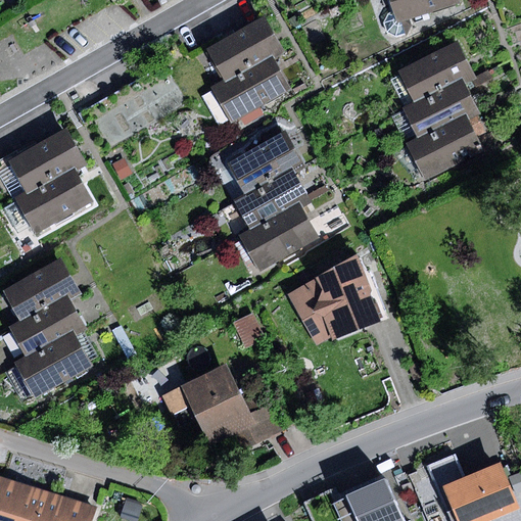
[(382,20),(386,31),(394,35),(404,33),(410,24),(408,18),(456,3),(455,0),(386,0),(389,9),(382,20)]
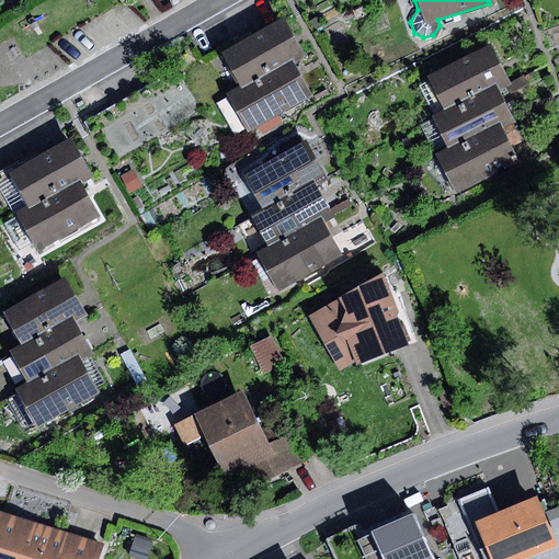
[(223,52),(243,90),(292,63),(306,54),(297,40),(284,16),(223,52)]
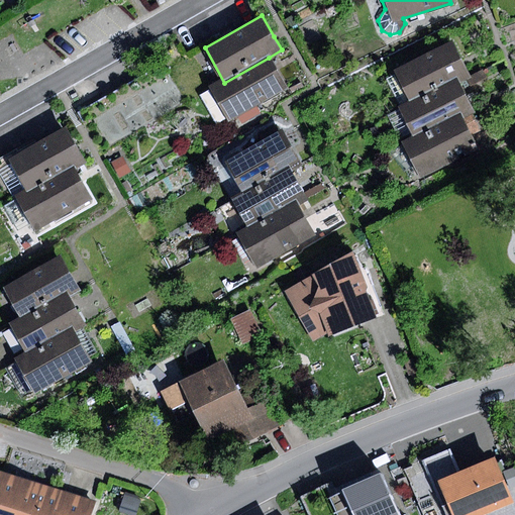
[(390,70),(405,101),(456,77),(469,71),(461,57),(453,39),(430,50),(399,66),(390,70)]
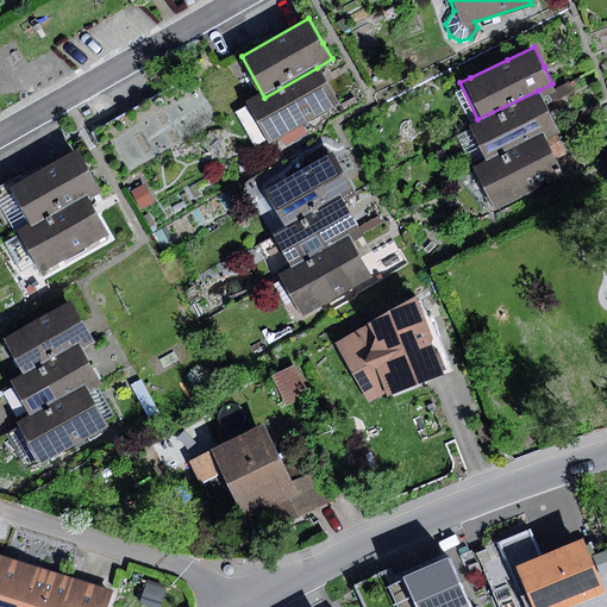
[(250,106),(271,142),(337,104),(324,81),(317,68),(264,98),(250,106)]
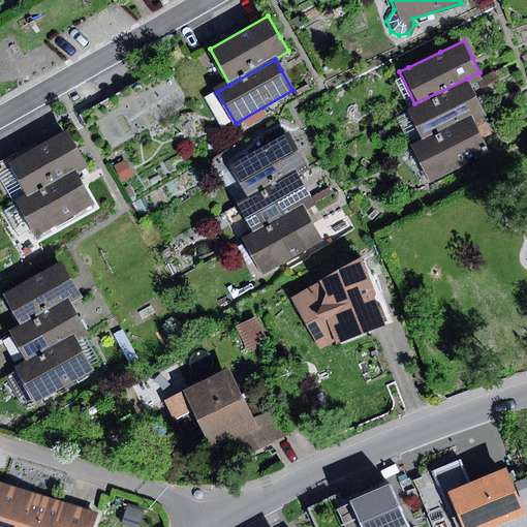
[(402,110),(417,141),(472,115),(482,110),(473,91),(467,79),(414,103),(402,110)]
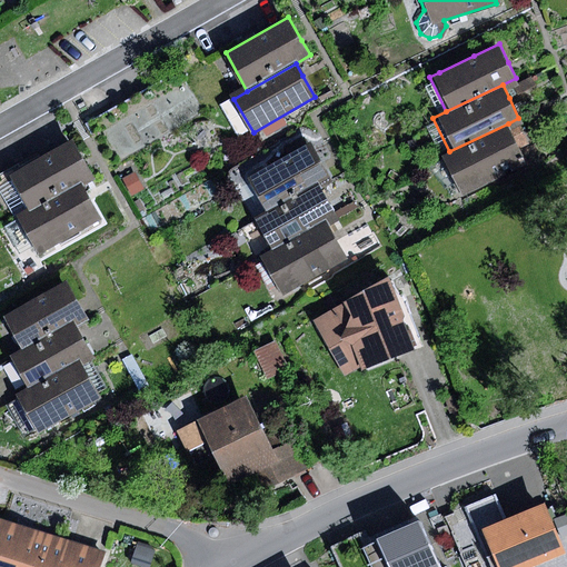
[(449,151),(439,156),(457,195),(526,162),(518,143),(508,123),(449,151)]
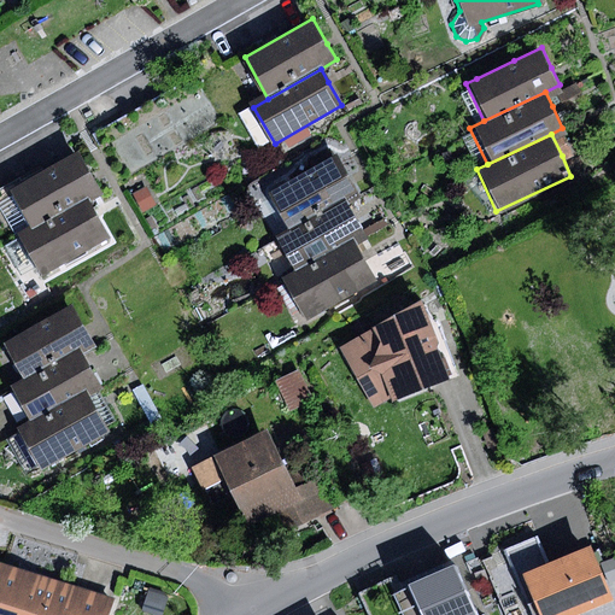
[(10,188),(33,230),(86,199),(101,191),(92,175),(78,150),(10,188)]
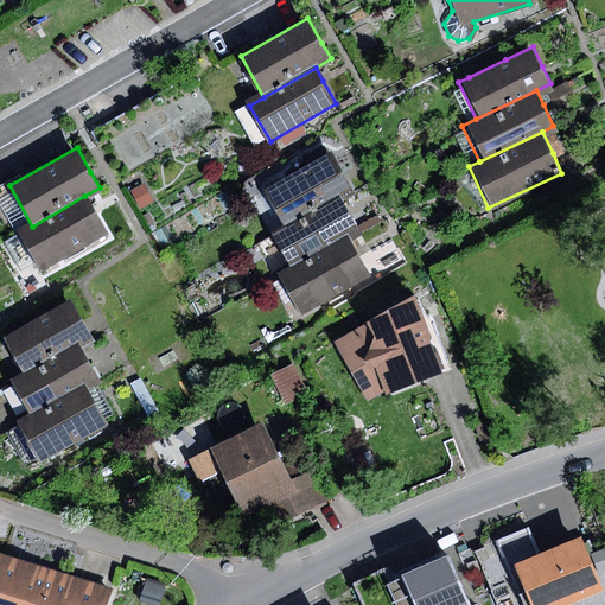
[(261,190),(281,225),(339,193),(352,186),(344,171),(333,151),(307,165),(272,184),(261,190)]
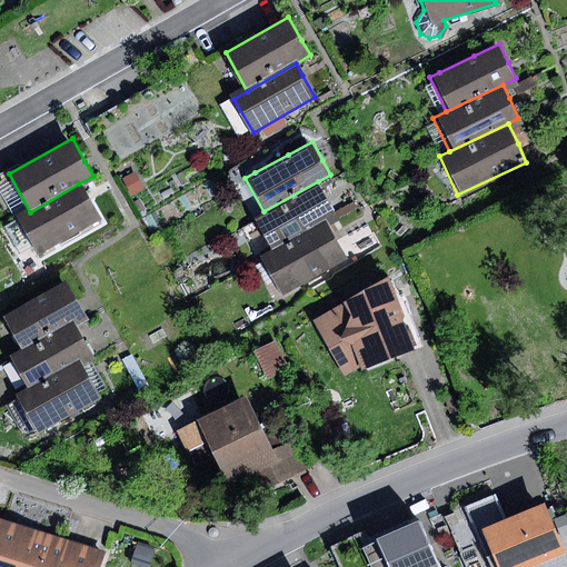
[(133,170),(120,177),(129,194),(141,188),(133,170)]
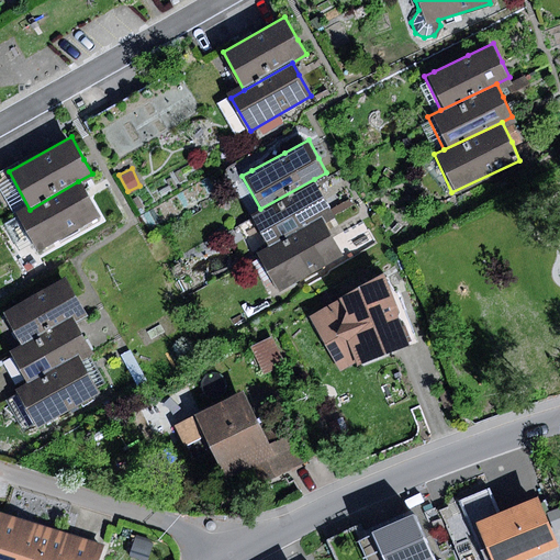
[(247,216),(265,248),(322,217),(332,212),(321,192),(314,179),(260,209),(247,216)]
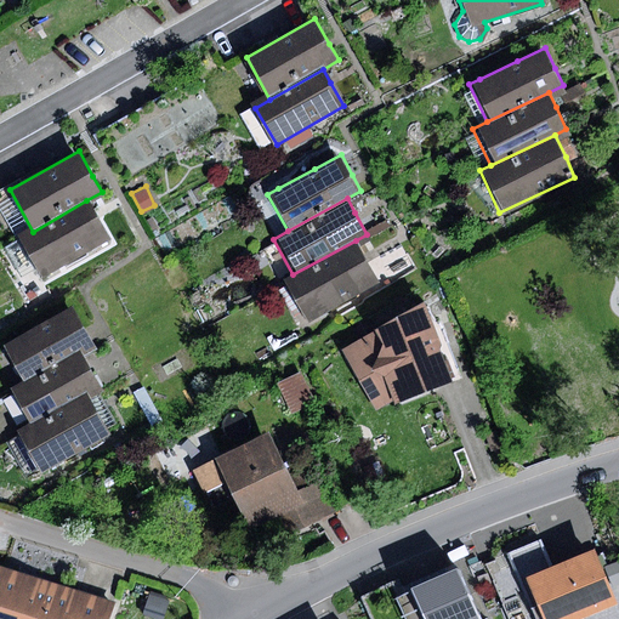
[(18,240),(40,277),(108,238),(95,215),(86,200),(33,232),(18,240)]
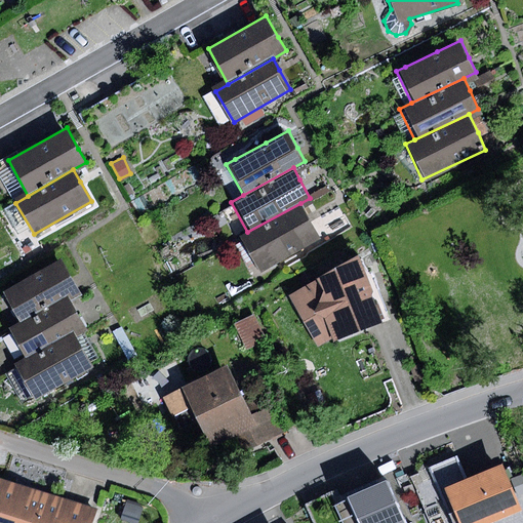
[(247,232),(238,237),(257,272),(319,238),(311,222),(300,203),(247,232)]
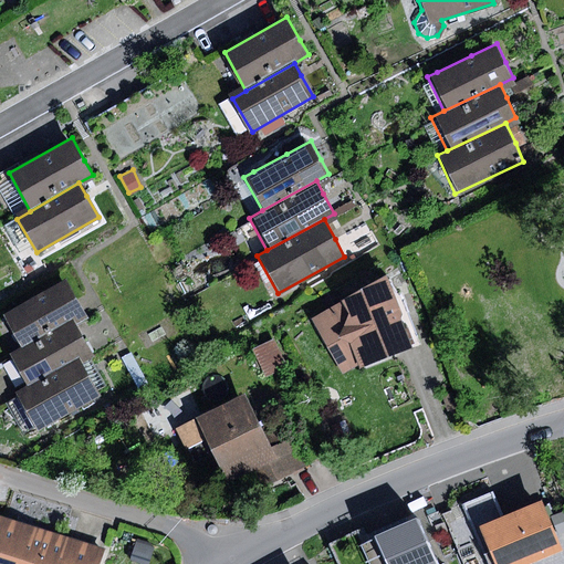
[(371,222),(343,233),(350,251),(377,240),(371,222)]
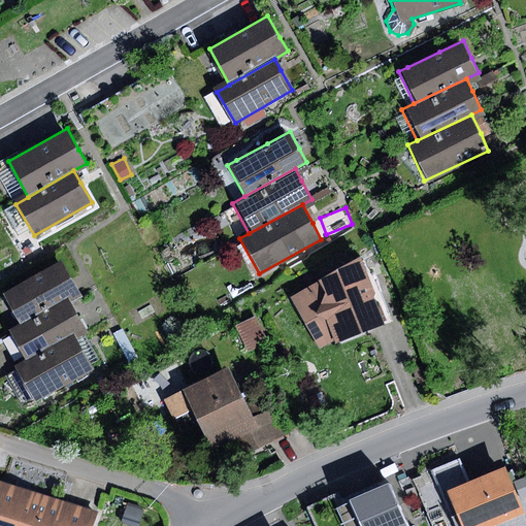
[(360,256),(290,296),(318,348),(332,338),(334,342),(383,323),(372,295),(374,291),(360,256)]
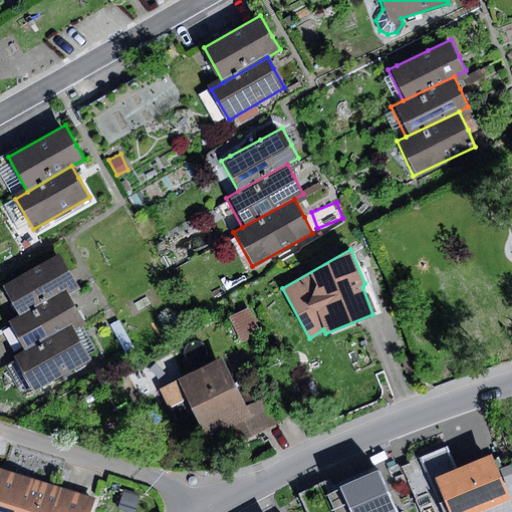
[(2,287),(19,317),(68,289),(80,282),(72,269),(63,252),(2,287)]
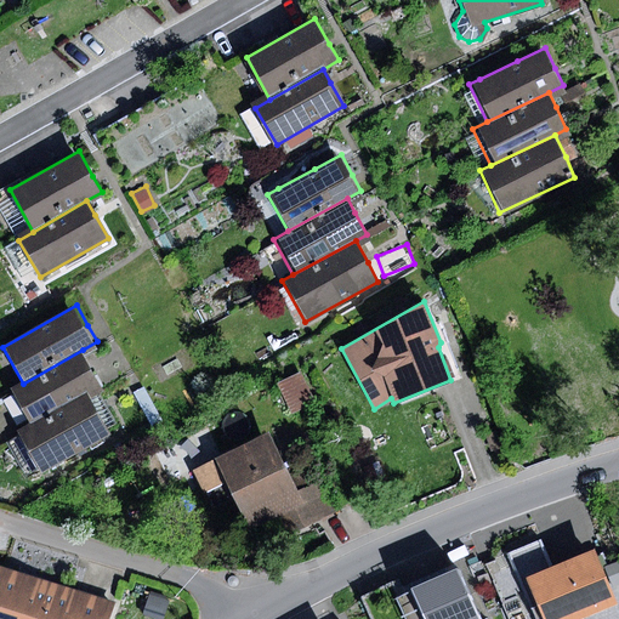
[(10,391),(30,426),(92,391),(103,385),(91,364),(83,350),(23,384),(10,391)]
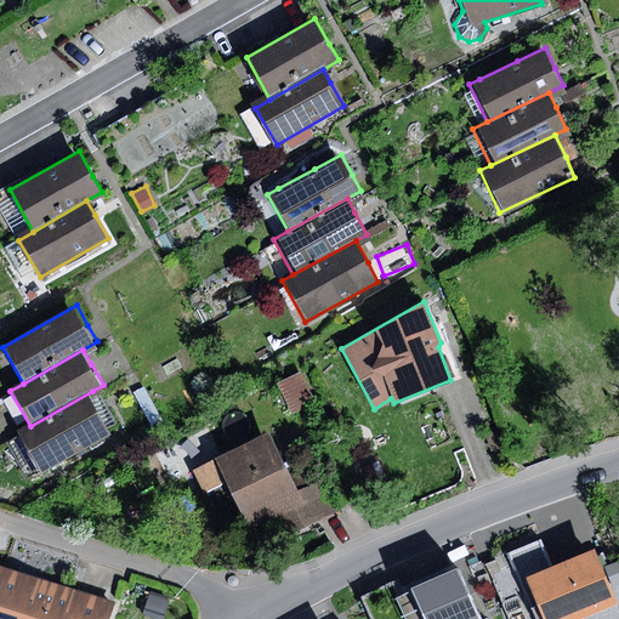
[(300,372),(276,382),(289,412),(313,401),(300,372)]
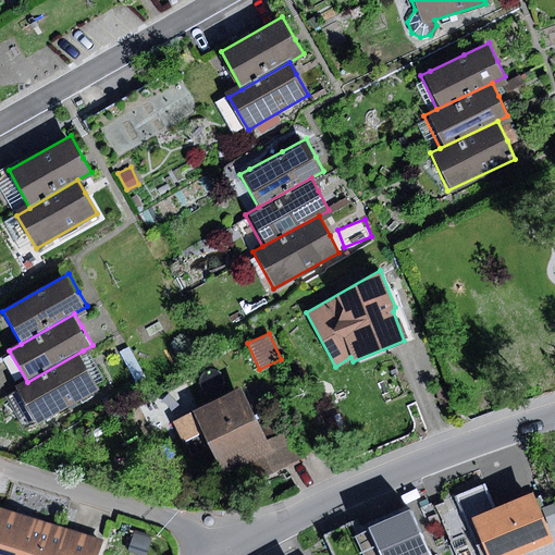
[(127,345),(118,350),(134,381),(144,375),(127,345)]
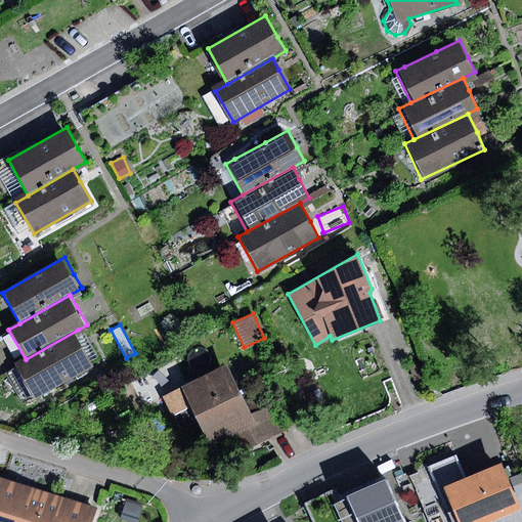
[(26,359),(16,364),(36,399),(97,364),(88,348),(78,330),(26,359)]
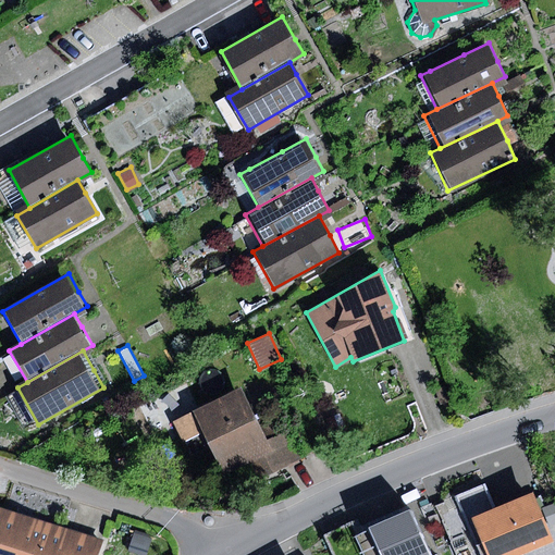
[(241,386),(192,409),(201,431),(222,473),(248,460),(256,477),(299,456),(287,430),(266,440),(241,386)]
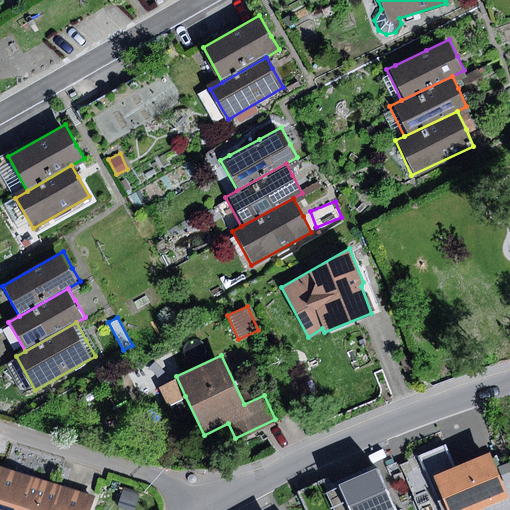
[(185,396),(176,376),(157,385),(166,405),(185,396)]
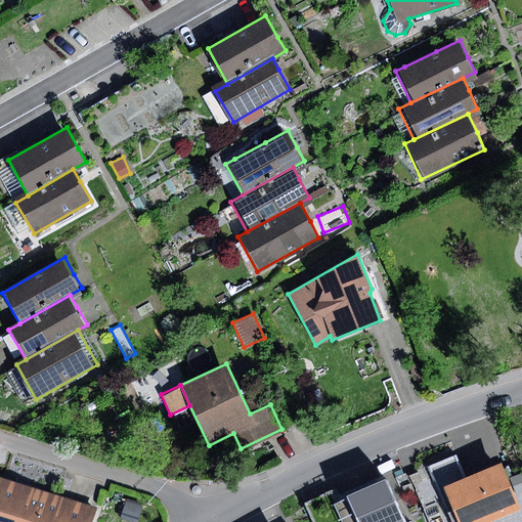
[(473,521),(516,505),(501,468),(465,483),(453,455),(428,466),(450,521),(473,521)]
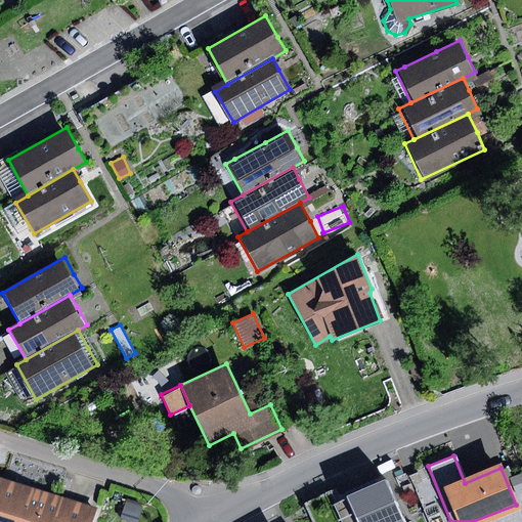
[(91,521),(96,506),(0,476),(0,521),(91,521)]
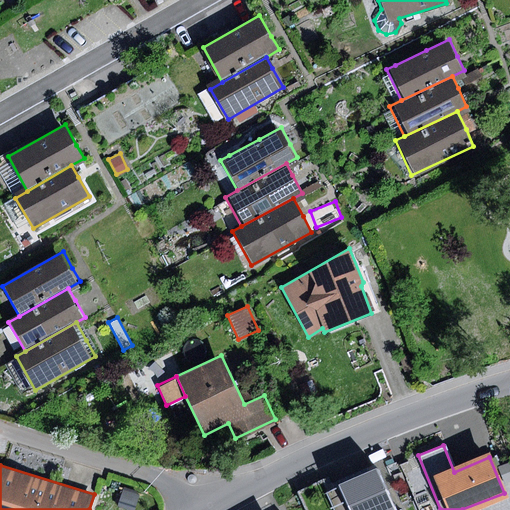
[(395,509),(378,468),(340,484),(351,509),(395,509)]
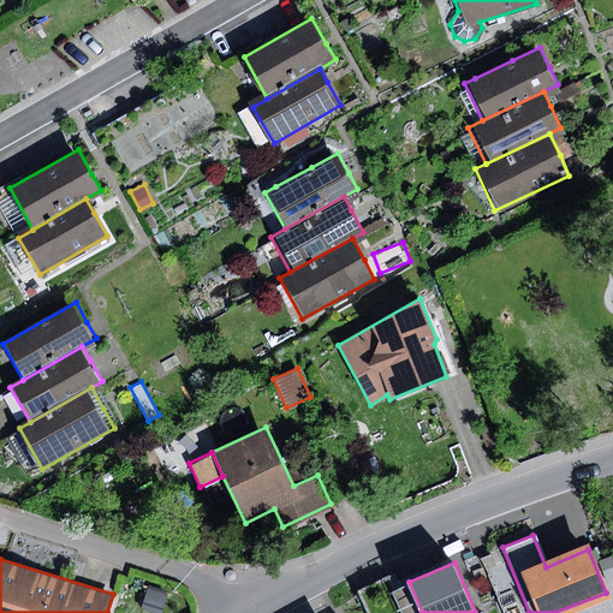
[(146,587),(140,607),(159,612),(165,593),(146,587)]
